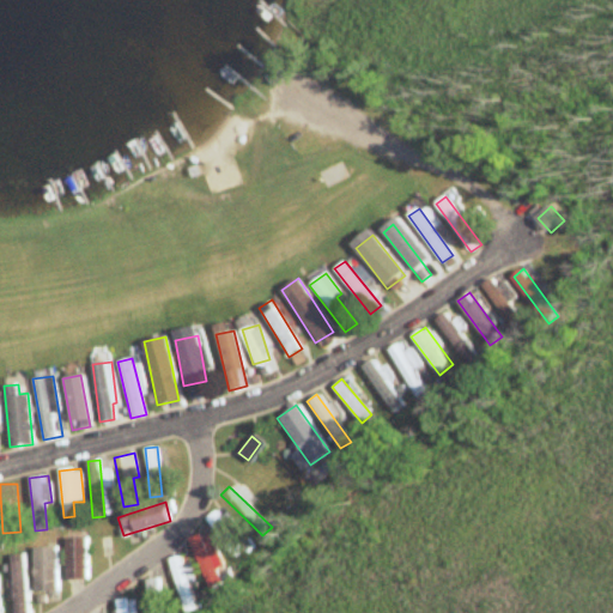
[(205,519),(235,559),(249,548),(219,509),(205,519)]
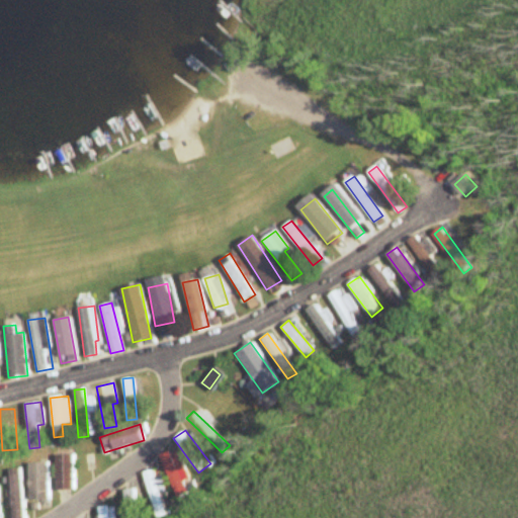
[(185,470),(174,449),(159,456),(179,497),(188,493),(179,473),(185,470)]
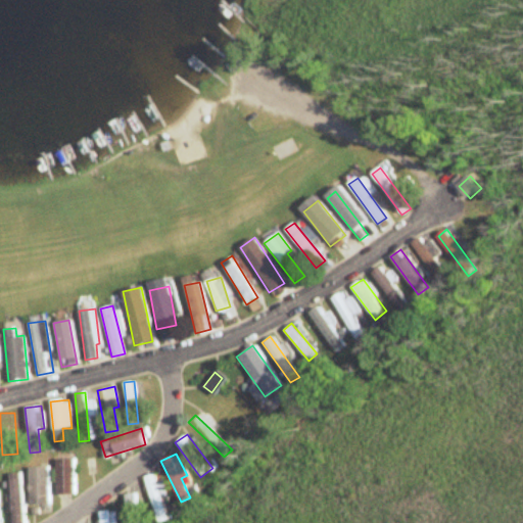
[(55,460),(55,495),(73,495),(73,460),(55,460)]
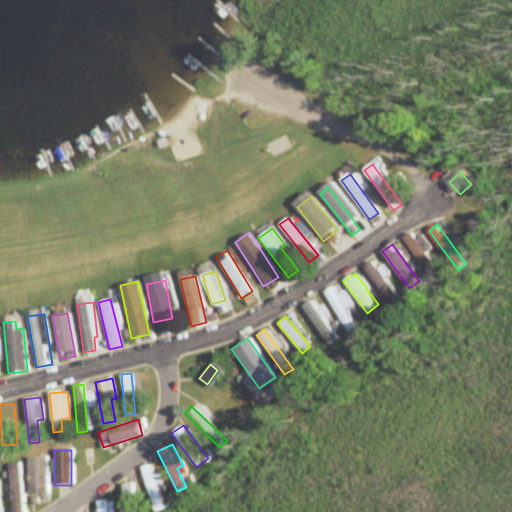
[(8,464),(11,511),(23,511),(21,463),(8,464)]
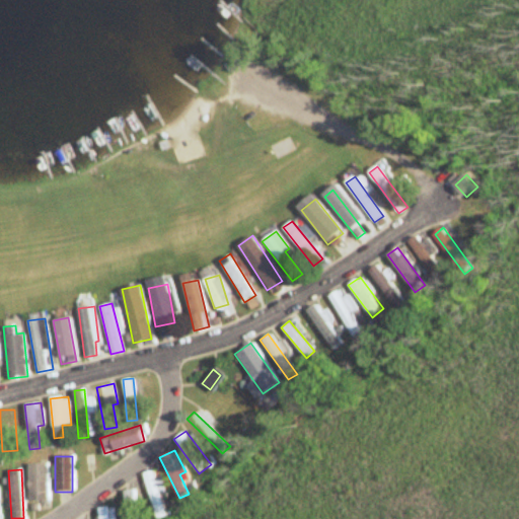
[(160,518),(171,516),(159,480),(156,482),(153,470),(143,473),(157,518),(160,518)]
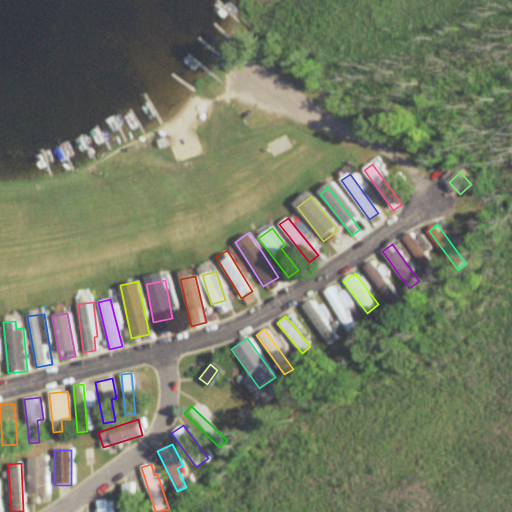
[(97,502),(97,511),(114,511),(113,500),(97,502)]
